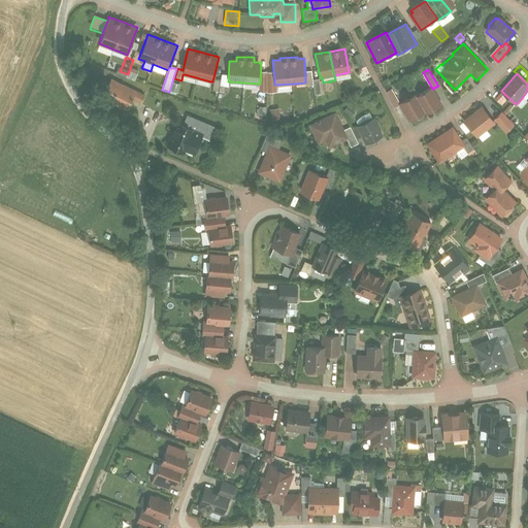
[(196,77),(185,74),(183,80),(194,84),(196,77)]
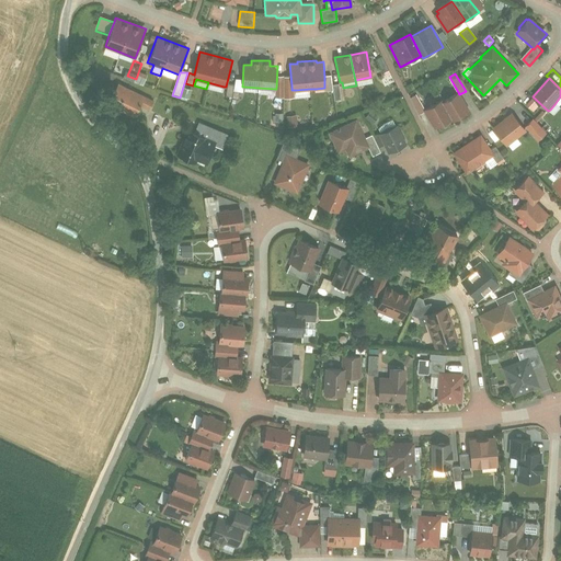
[(235,80),(235,86),(232,98),(232,100),(239,101),(242,81),(235,80)]
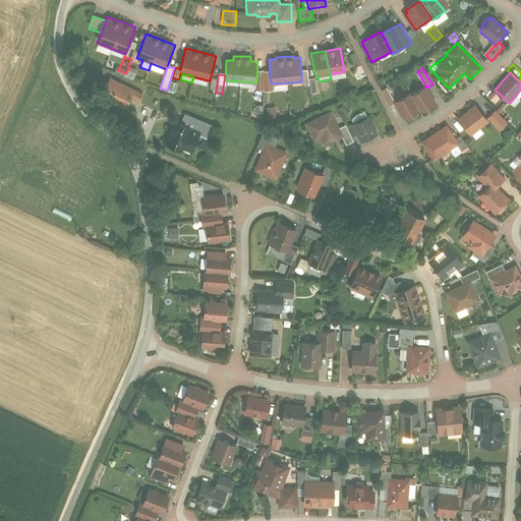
[(208,80),(196,77),(194,82),(206,85),(208,80)]
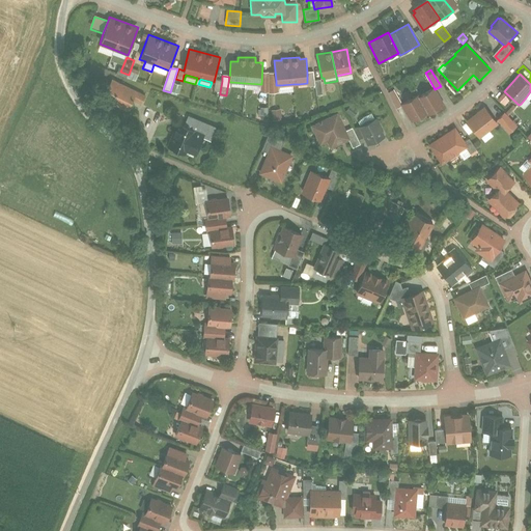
[(145,94),(111,80),(104,95),(130,107),(133,100),(141,103),(145,94)]
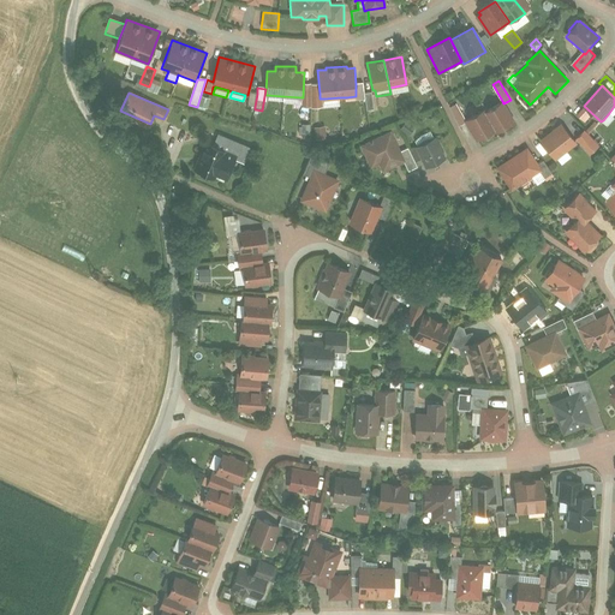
[(484,112),(495,131),(496,133),(514,123),(503,103),(502,101),(484,112)]
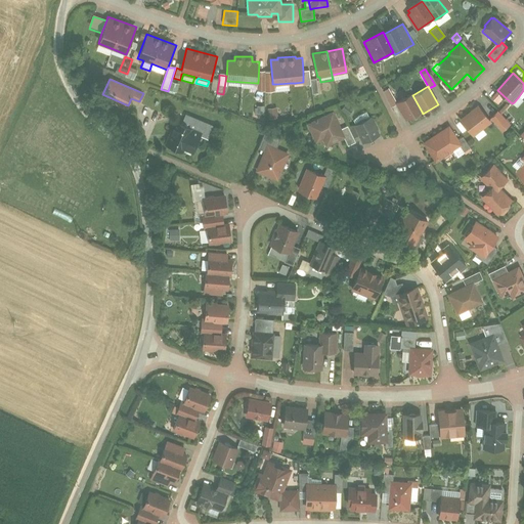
[(395,103),(397,101),(388,87),(381,92),(390,107),(396,104),(395,103)]
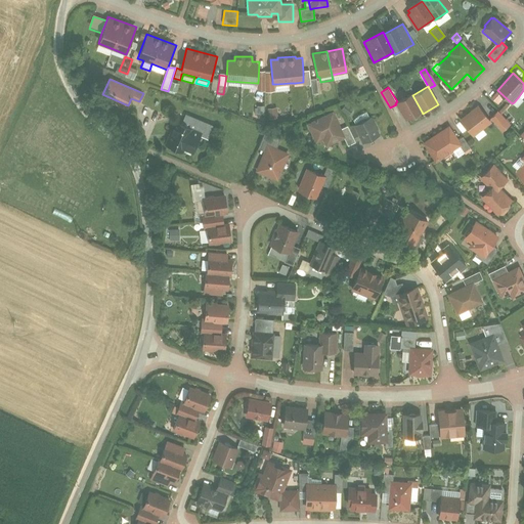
[(397,101),(395,103),(396,104),(405,121),(422,112),(412,95),(411,93),(397,101)]
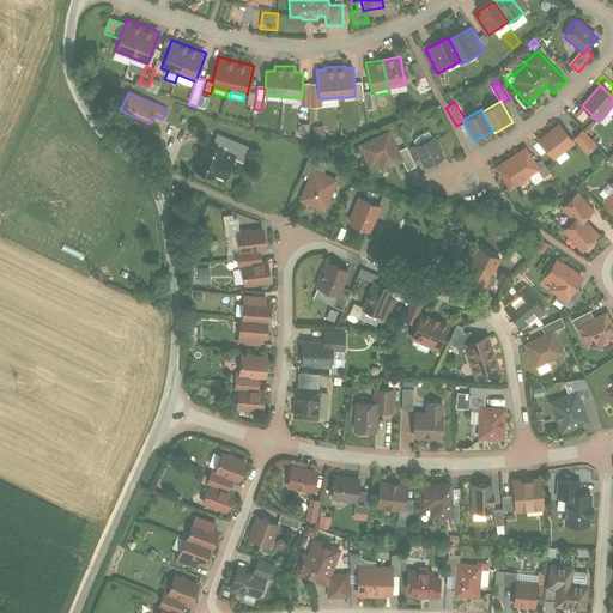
[(612,117),(607,113),(601,120),(600,121),(606,127),(612,117)]
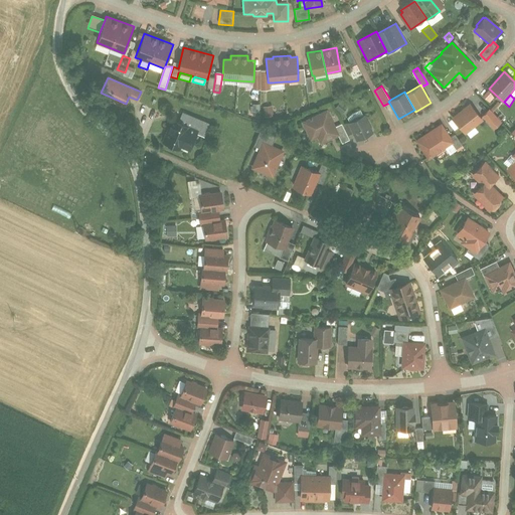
[(166,102),(158,99),(155,107),(162,110),(166,102)]
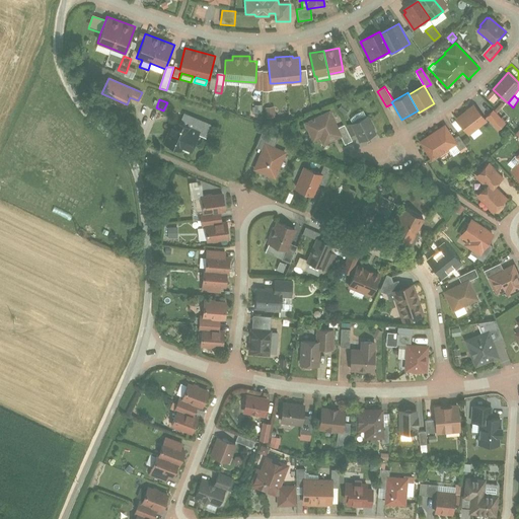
[(503,102),(496,109),(501,115),(508,107),(503,102)]
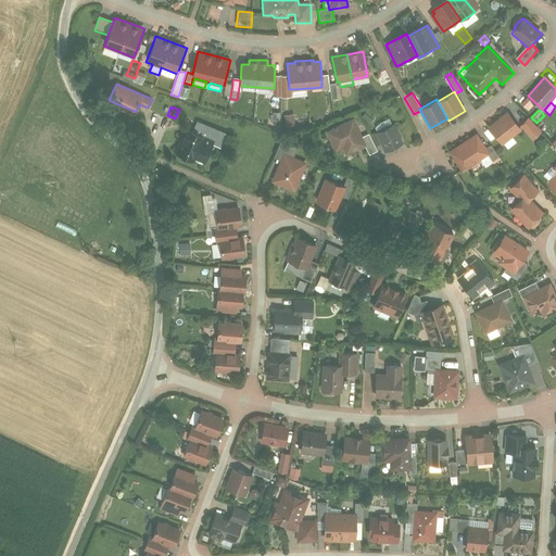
[(367,111),(362,117),(369,123),(375,116),(367,111)]
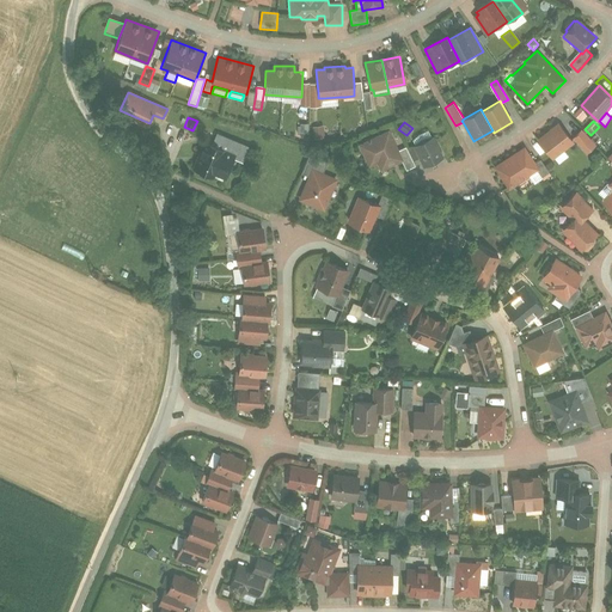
[(560,124),(538,141),(554,160),(575,144),(560,124)]
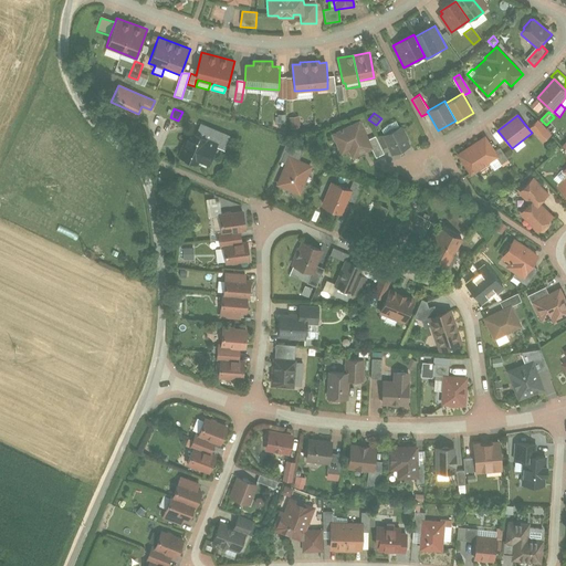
[(300,116),(290,117),(291,130),(301,129),(300,116)]
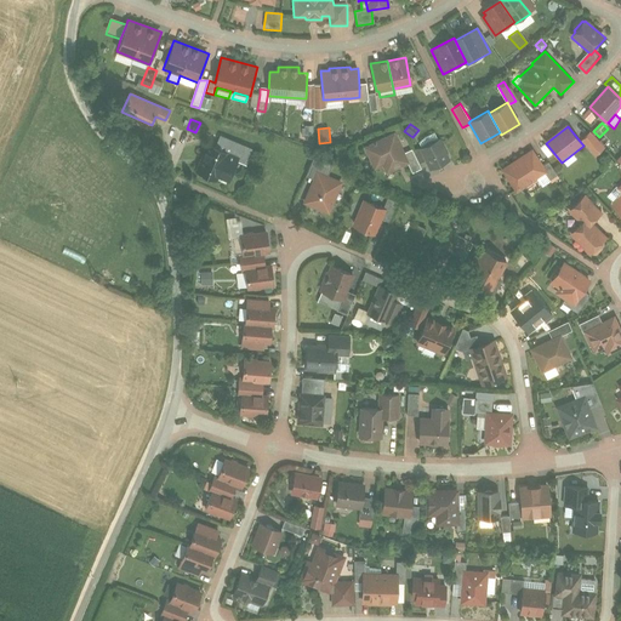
[(396,131),(363,146),(375,171),(382,167),(386,175),(408,165),(410,164),(406,155),(396,131)]
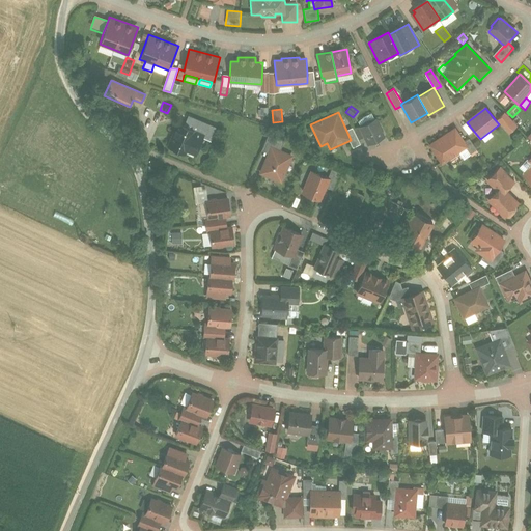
[(505,112),(497,120),(510,135),(519,127),(505,112)]
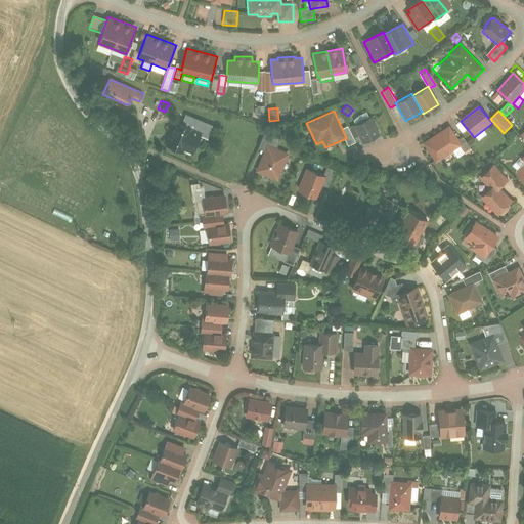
[(185,116),(181,125),(190,129),(188,134),(200,139),(207,140),(212,127),(185,116)]
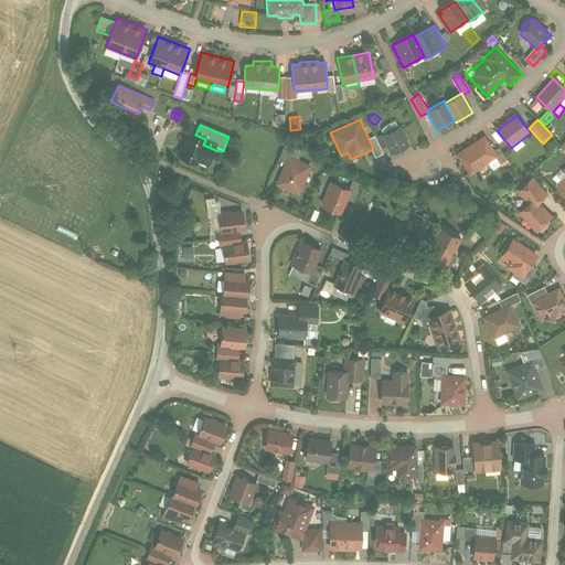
[(400,125),(381,135),(391,155),(411,146),(400,125)]
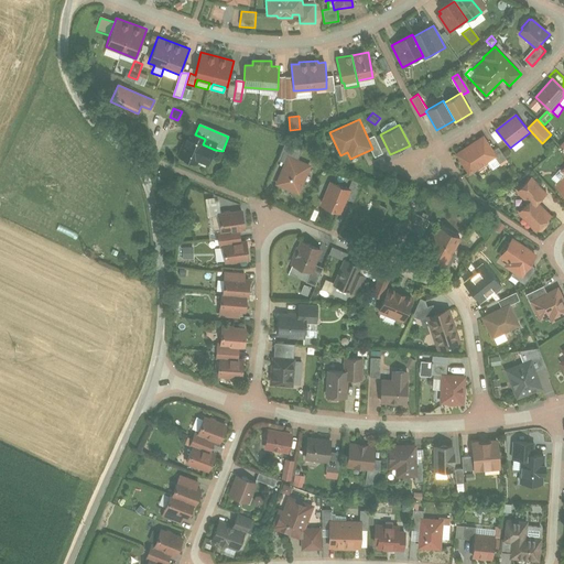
[(195,134),(190,131),(177,155),(194,163),(196,158),(199,160),(207,163),(208,163),(215,150),(203,144),(205,139),(195,134)]
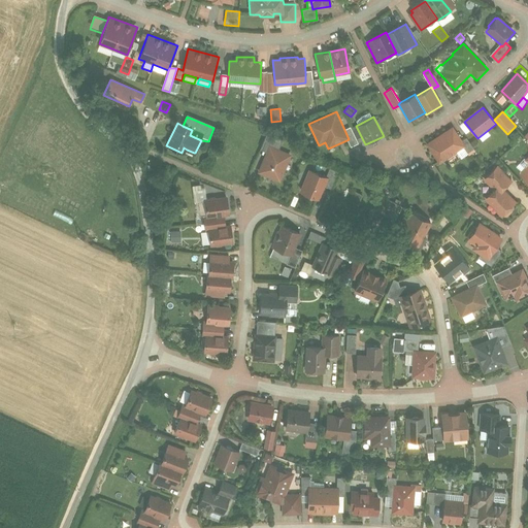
[(454,128),(427,145),(439,165),(464,149),(466,147),(454,128)]
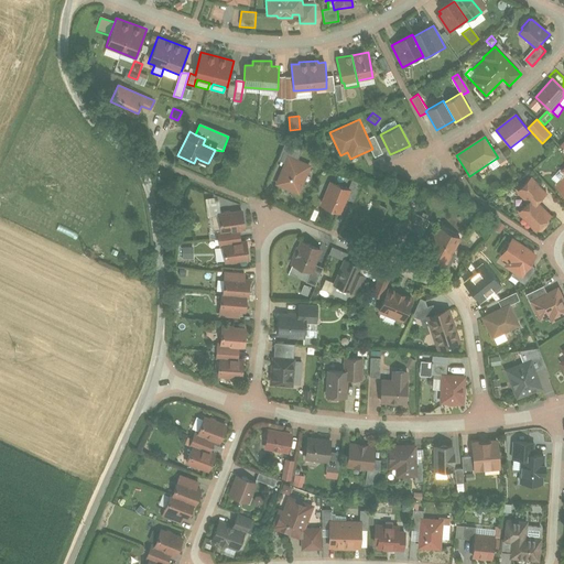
[(376,138),(369,141),(372,149),(370,150),(375,158),(383,154),(376,138)]
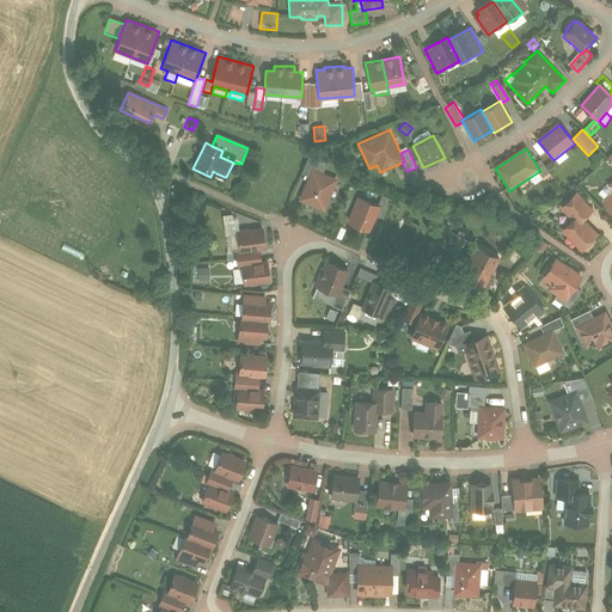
[(303,175),(308,177),(312,169),(324,173),(329,161),(311,154),(303,175)]
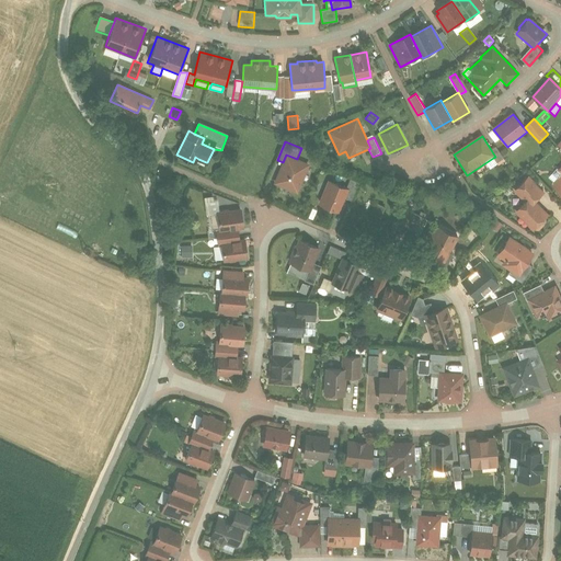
[(495,157),(493,158),(497,163),(504,159),(501,153),(495,157)]
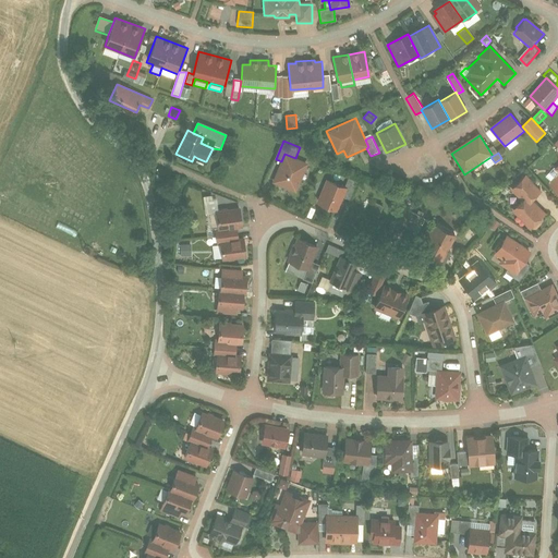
[(295,158),(284,154),(281,161),(273,183),(296,193),(308,162),(295,158)]
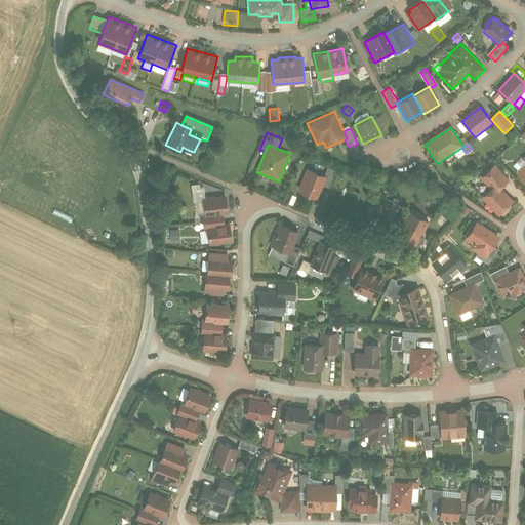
[(490,189),(481,198),(499,216),(515,201),(502,189),(511,180),(494,164),(480,178),(490,189)]
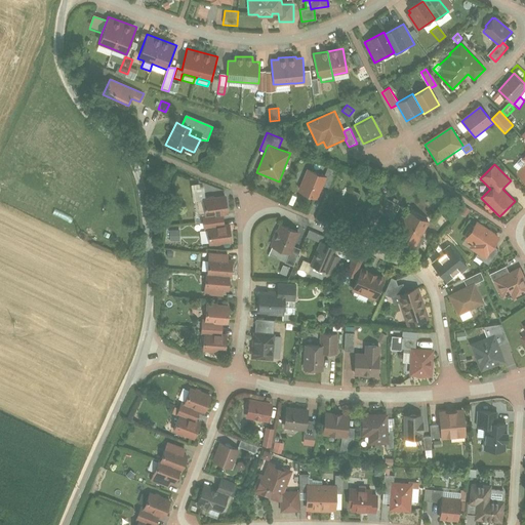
[(327,176),(323,186),(328,188),(336,170),(325,166),(321,174),(327,176)]
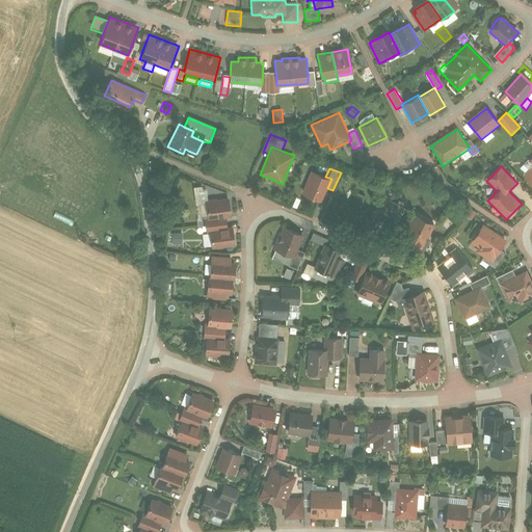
[(311,170),(301,193),(321,202),(327,188),(331,179),(325,177),(311,170)]
